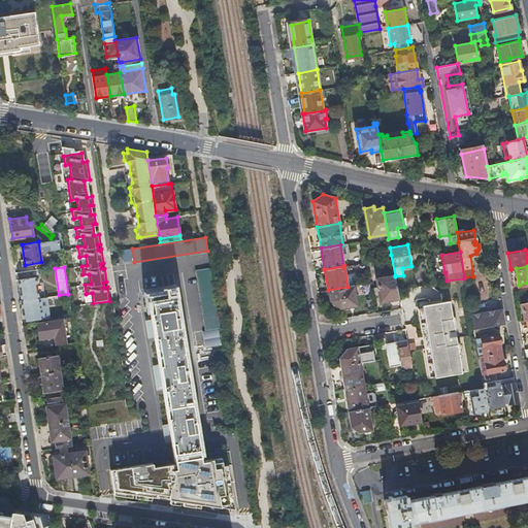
[(210,268),(196,270),(205,331),(220,329),(210,268)]
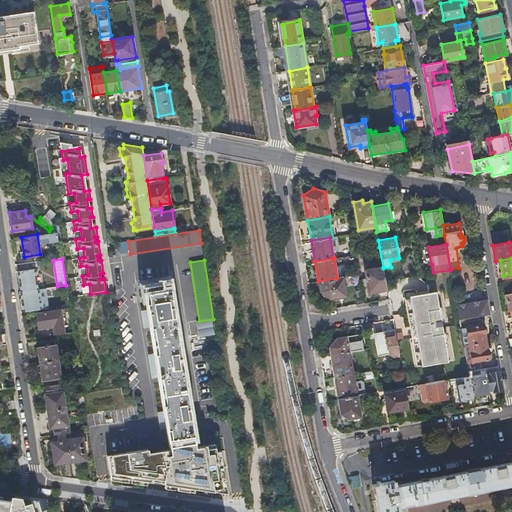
[(369,292),(387,289),(385,280),(383,268),(383,267),(365,270),(369,292)]
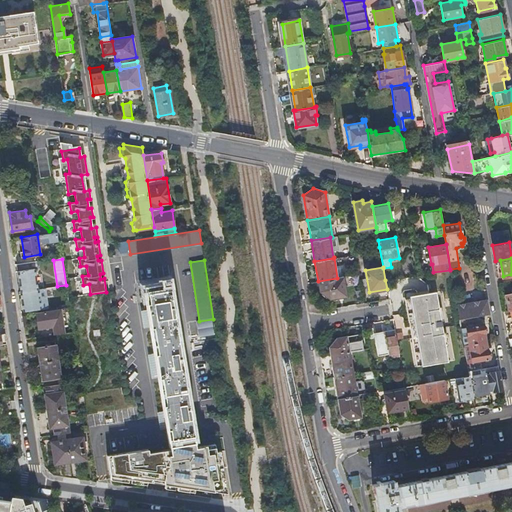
[(17,271),(20,291),(37,289),(34,268),(17,271)]
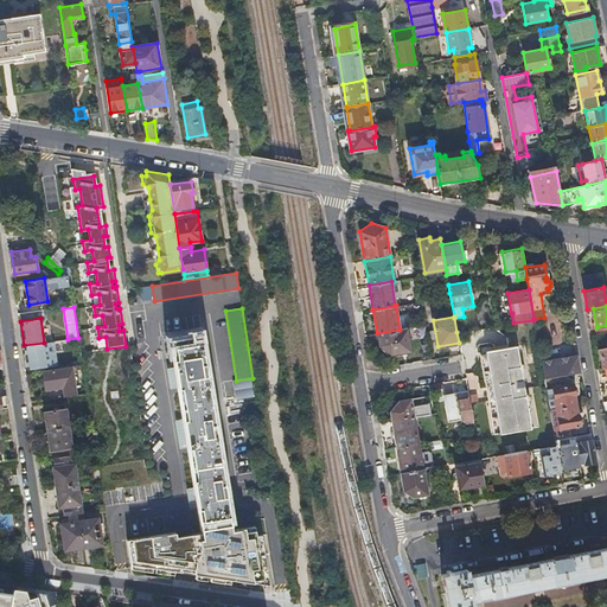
[(400,330),(377,333),(379,344),(391,355),(410,351),(407,328),(400,330)]
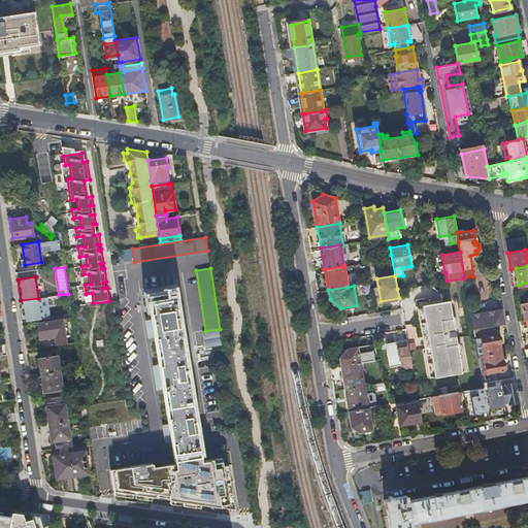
[(147,295),(173,458),(172,458),(172,459),(174,459),(196,455),(200,455),(199,454),(173,291),(173,289),(172,290),(171,287),(167,288),(168,290),(146,294),(146,295),(147,295)]
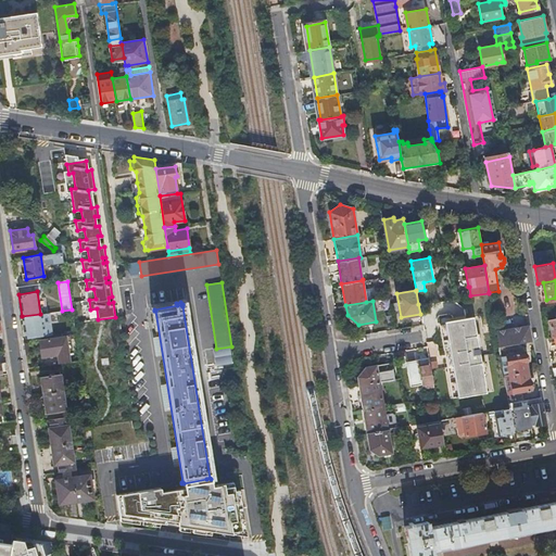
[(40,314),(22,316),(25,337),(45,335),(43,329),(50,328),(48,313),(40,314)]
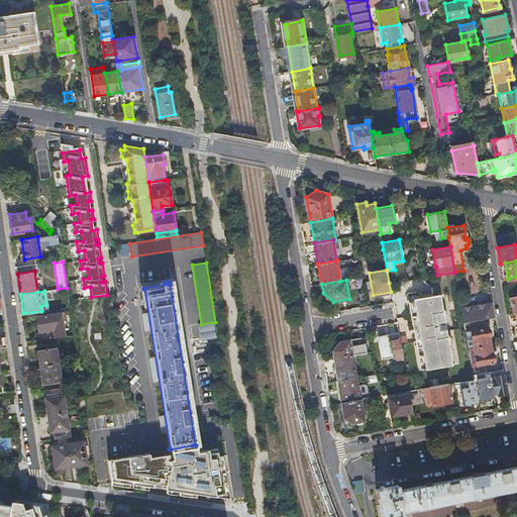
[(413,299),(426,369),(452,365),(440,294),(413,299)]
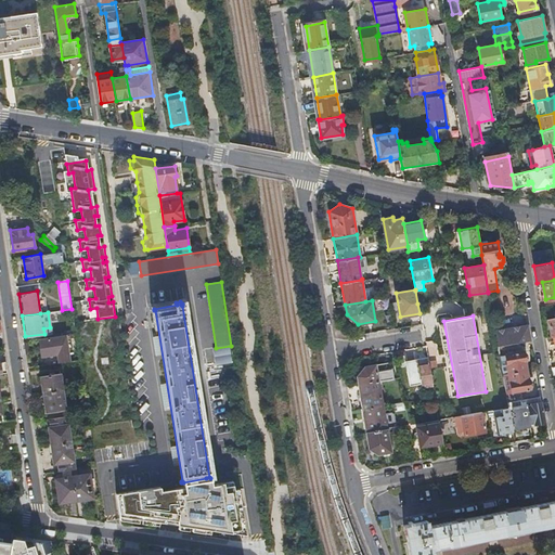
[(498,346),(512,344),(530,340),(527,325),(494,331),(498,346)]
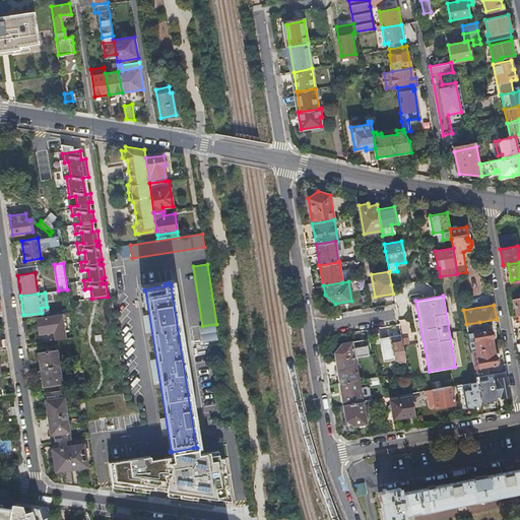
[(61,313),(37,316),(39,333),(54,331),(55,339),(65,338),(61,313)]
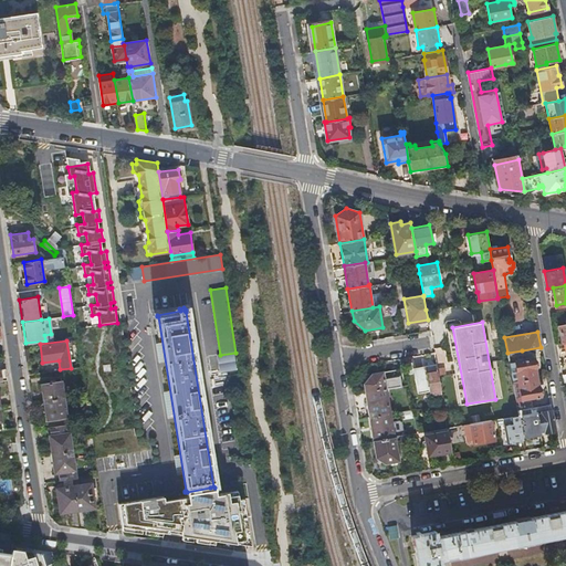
[(517,380),(535,377),(534,368),(535,367),(533,358),(517,360),(516,358),(523,357),(522,350),(507,353),(509,363),(514,362),(517,380)]
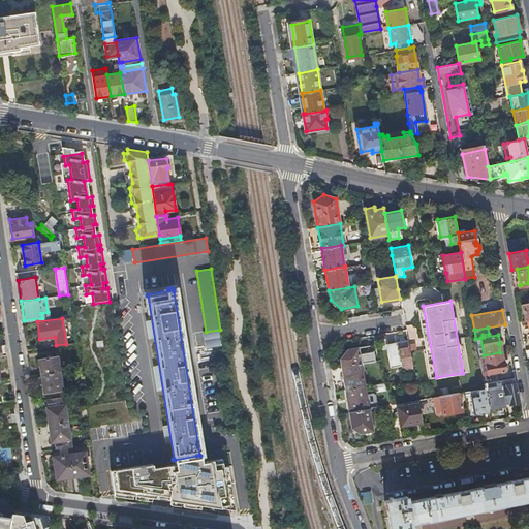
[(407,367),(411,366),(411,365),(407,340),(386,343),(391,367),(404,365),(405,366),(406,367),(407,367)]
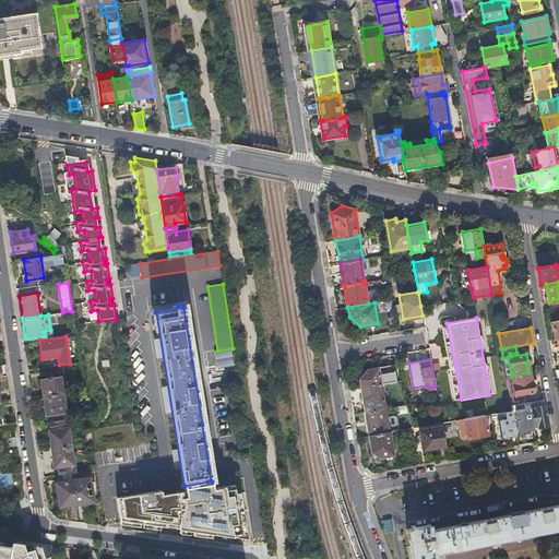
[(360,387),(381,383),(379,367),(369,368),(366,370),(364,368),(359,372),(361,376),(359,378),(360,387)]
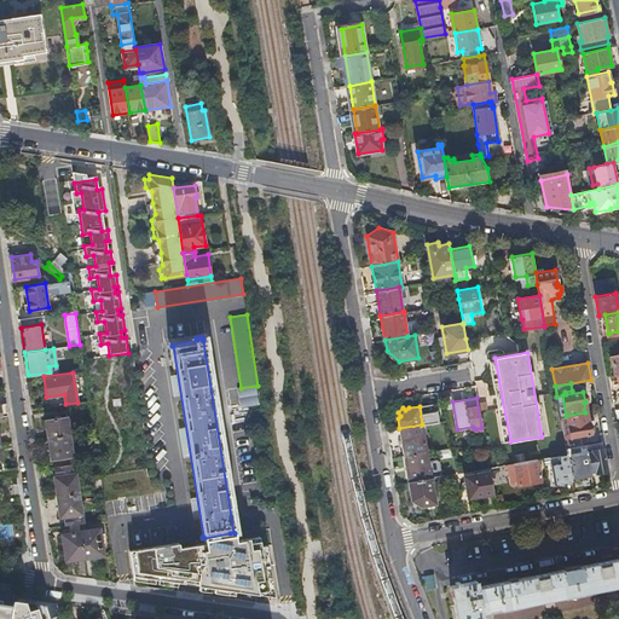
[(566,447),(580,445),(579,437),(573,438),(573,435),(590,433),(588,422),(585,412),(566,416),(560,417),(560,420),(561,427),(563,440),(566,447)]
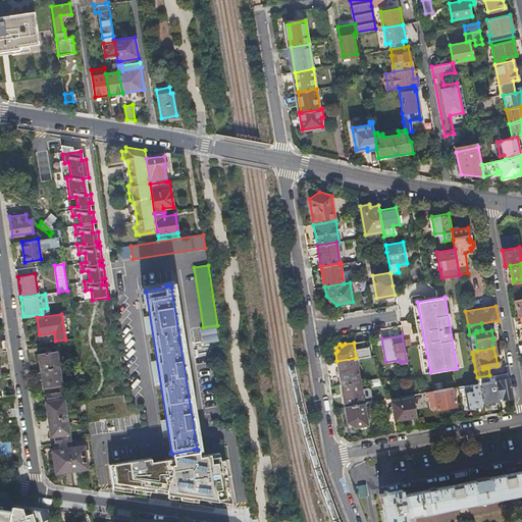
[(38,354),(40,369),(59,367),(57,351),(38,354)]
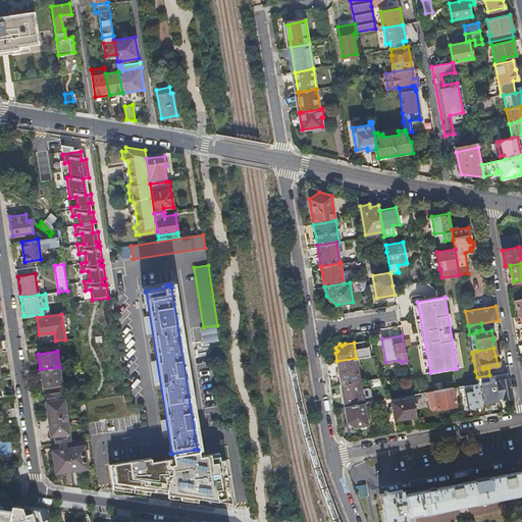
[(336,361),(341,383),(360,380),(356,358),(336,361)]
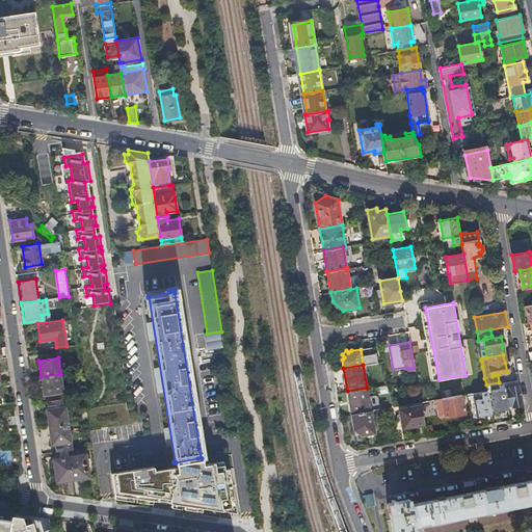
[(60,374),(41,376),(43,394),(63,392),(60,374)]
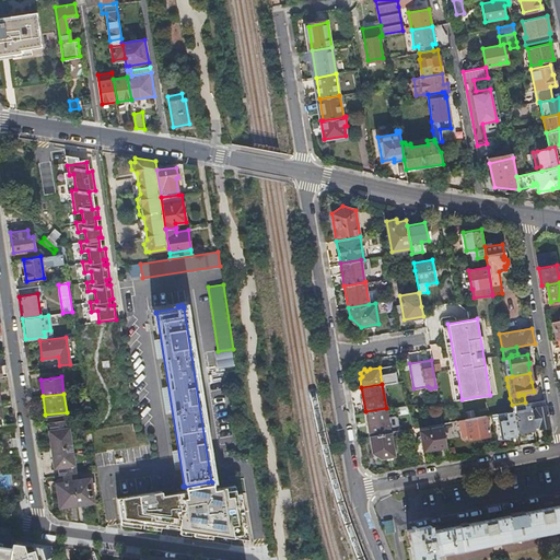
[(538,428),(548,426),(544,400),(529,403),(525,403),(512,405),(512,410),(513,411),(515,411),(518,431),(529,429),(528,427),(537,424),(538,428)]
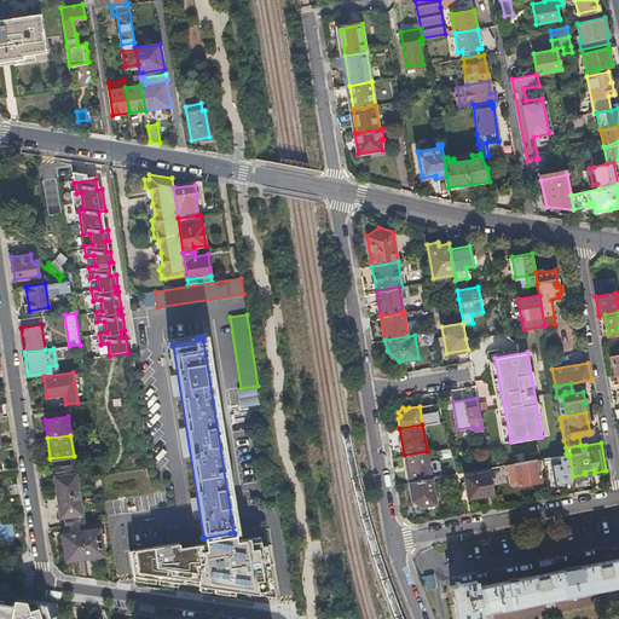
[(404,455),(409,481),(431,478),(427,451),(404,455)]
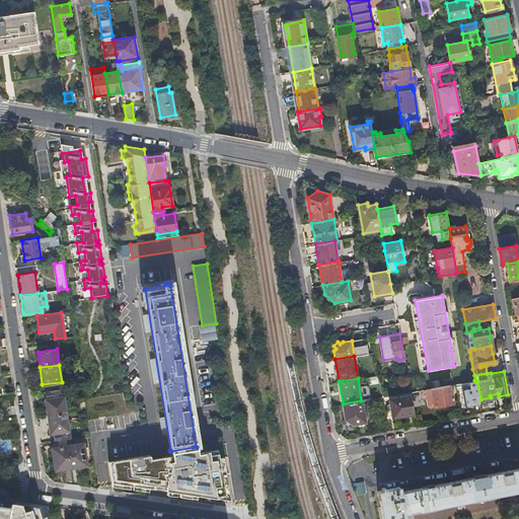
[(463,406),(478,403),(475,381),(474,380),(461,383),(459,383),(463,406)]
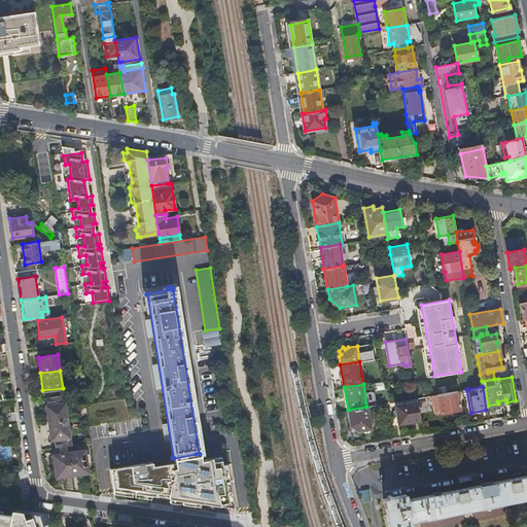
[(459,410),(456,391),(436,394),(438,402),(433,403),(431,406),(432,411),(434,413),(440,412),(440,413),(459,410)]
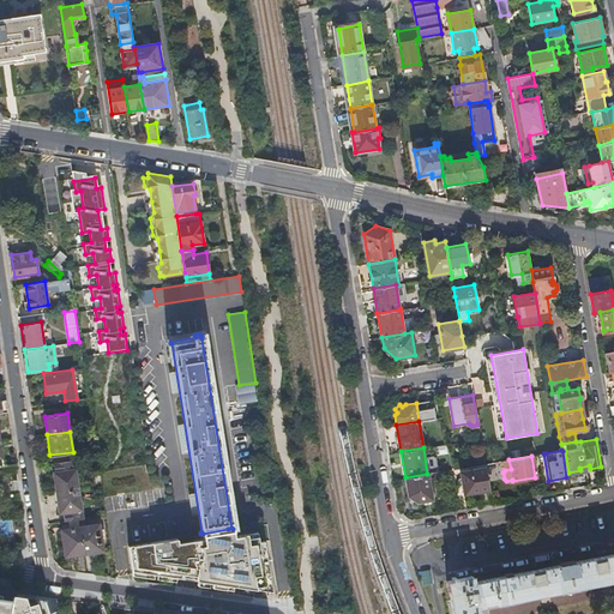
[(55,492),(78,489),(73,459),(53,463),(54,471),(52,471),(55,492)]
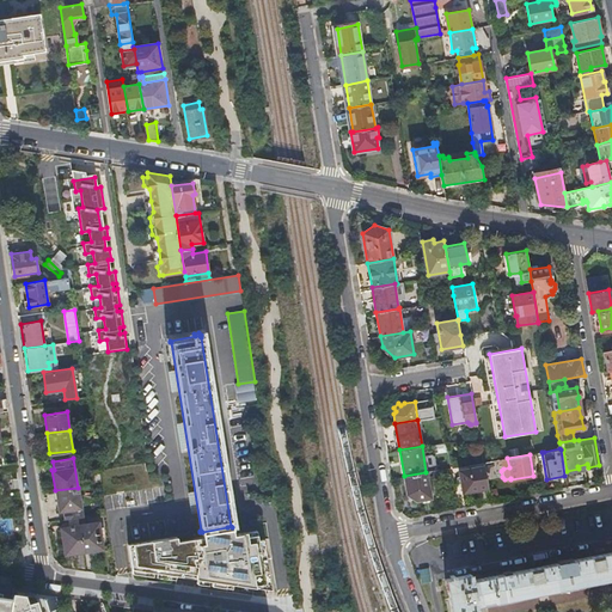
[(483,461),(483,466),(485,476),(494,473),(493,460),(483,461)]
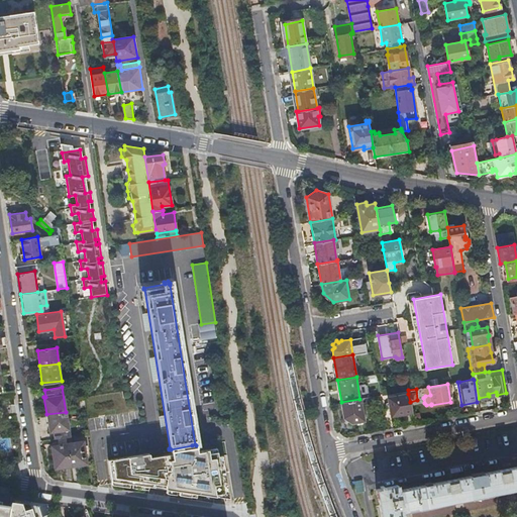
[(390,415),(411,411),(410,402),(408,394),(387,397),(390,415)]
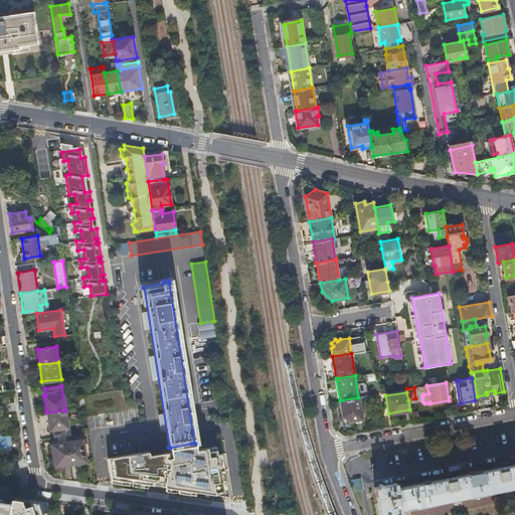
[(358,397),(340,400),(342,413),(351,420),(363,418),(359,397),(358,397)]
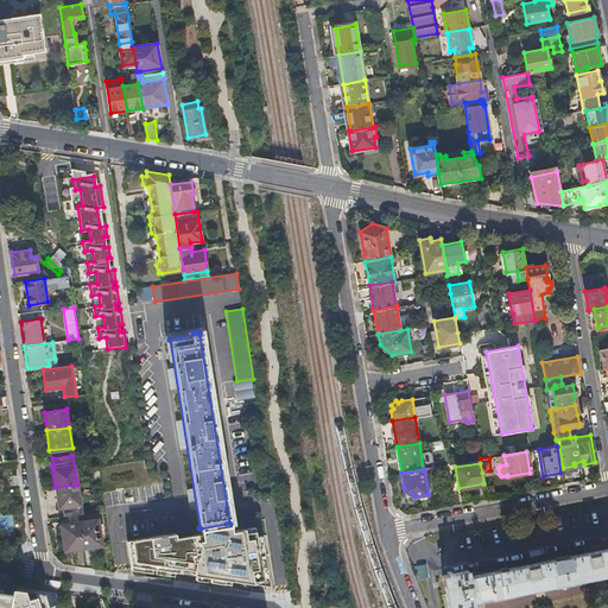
[(57,508),(62,507),(80,505),(77,485),(55,487),(57,508)]
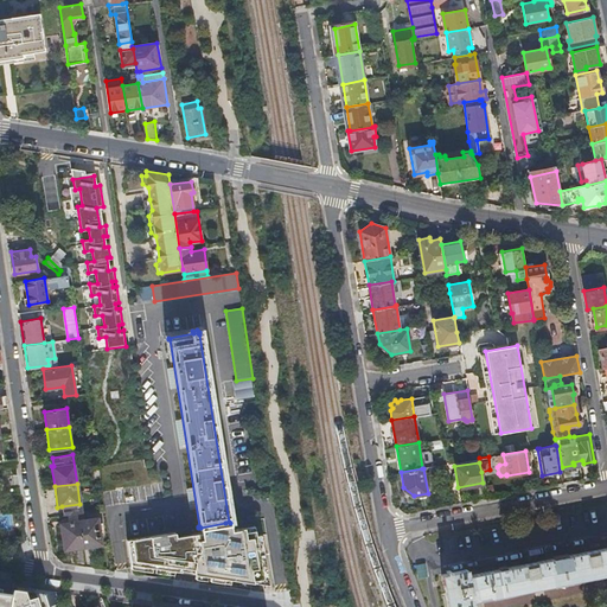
[(81,512),(80,504),(62,506),(63,516),(68,515),(81,512)]
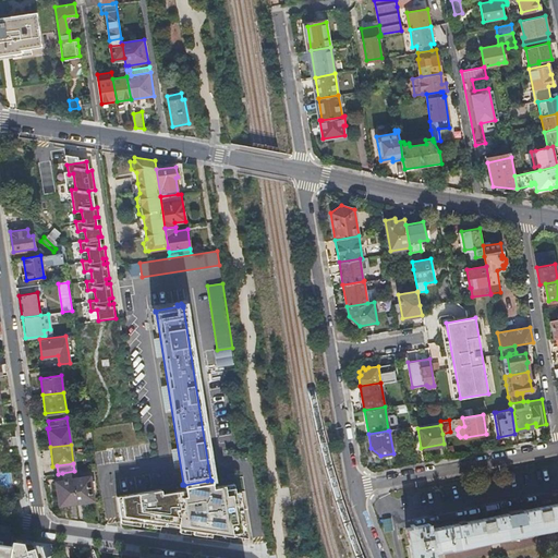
[(59,505),(94,500),(91,476),(75,478),(74,471),(62,473),(63,480),(55,481),(59,505)]
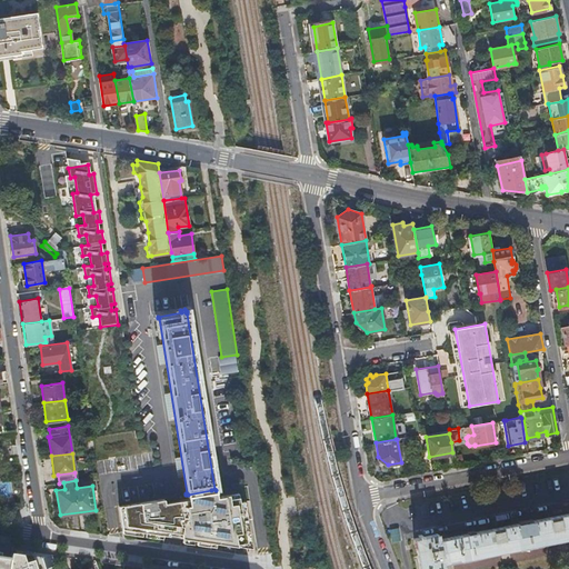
[(212,496),(211,490),(188,495),(188,498),(165,502),(163,499),(119,506),(122,528),(130,527),(130,529),(169,535),(169,531),(182,532),(181,537),(237,546),(247,540),(239,496),(229,497),(229,493),(212,496)]
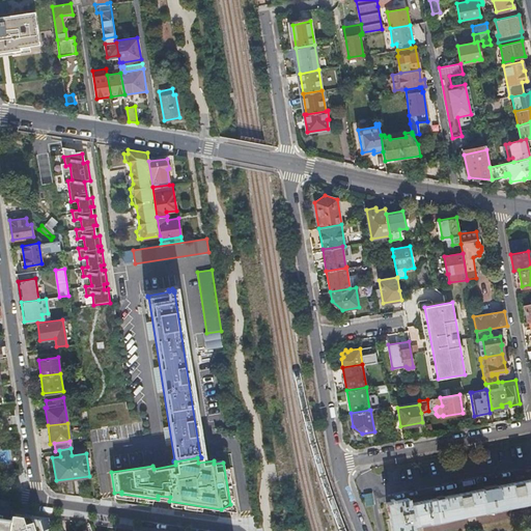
[(414,530),(413,524),(530,501),(530,478),(409,503),(408,497),(393,500),(393,497),(389,498),(390,501),(385,501),(391,530),(414,530)]
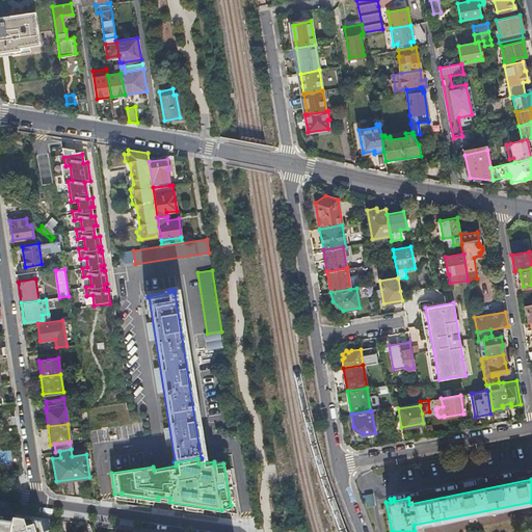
[(8,531),(10,521),(0,519),(0,531),(8,531)]
